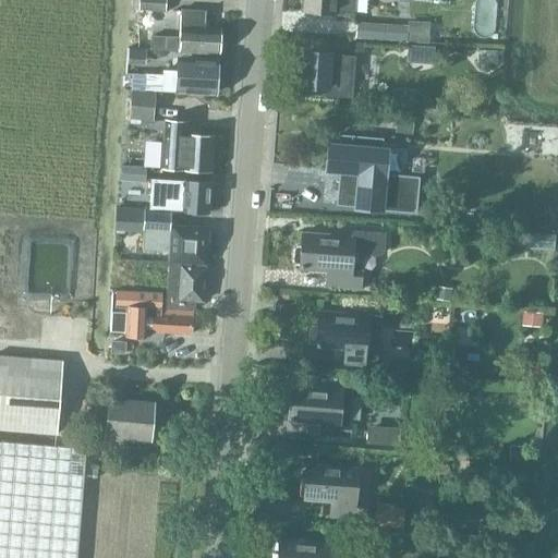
[(138,0),(138,9),(166,10),(166,0),(138,0)]
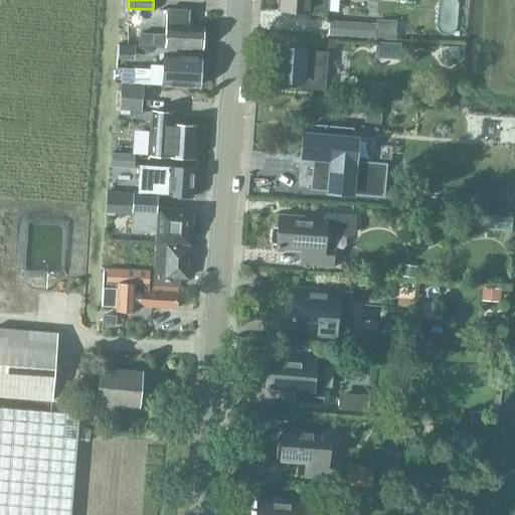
[(281,0),(281,11),(282,12),(282,8),(327,11),(327,0),(332,0),(338,0),(337,0),(281,0)]
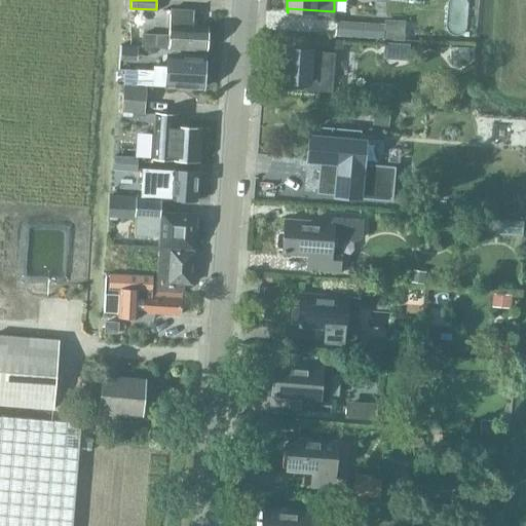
[(193,27),(194,10),(171,9),(170,34),(143,33),(142,46),(205,50),(207,27),(193,27)]
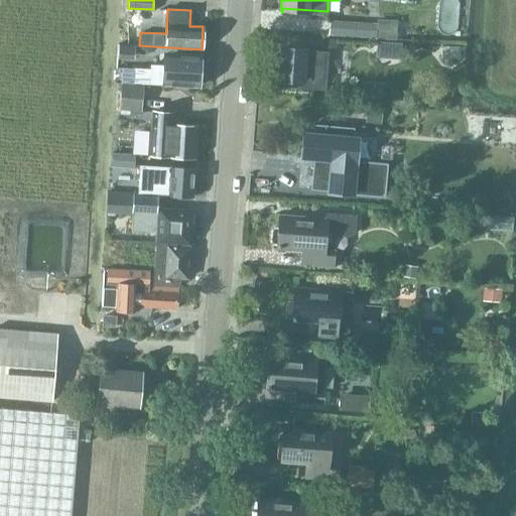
[(329,35),(376,38),(377,23),(330,20),(329,35)]
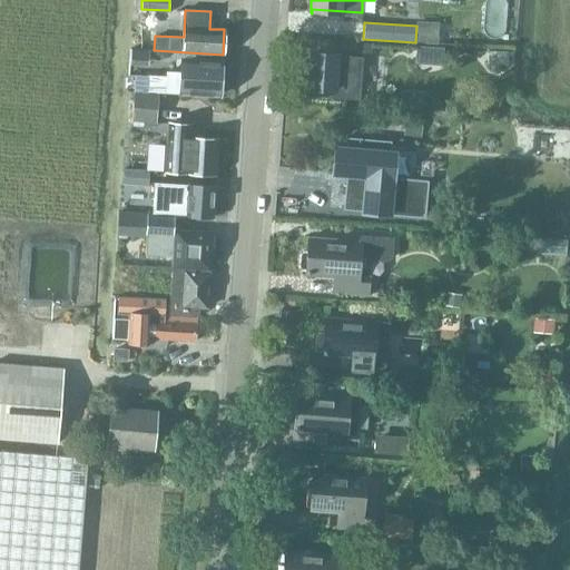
[(416,26),(415,42),(439,43),(440,23),(416,22),(416,26)]
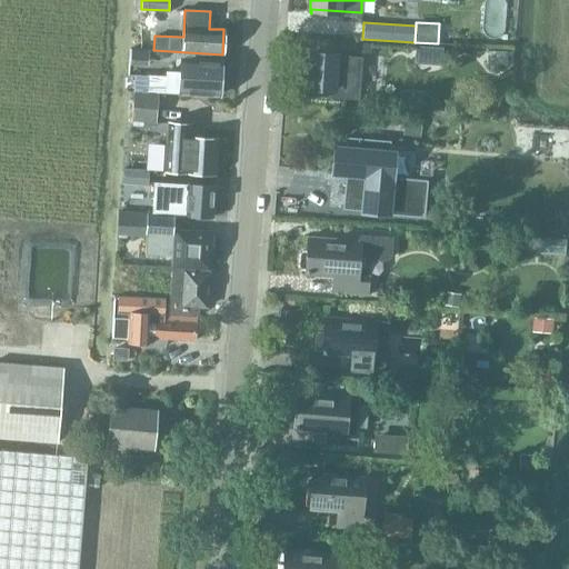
[(432,47),(431,65),(442,66),(443,48),(432,47)]
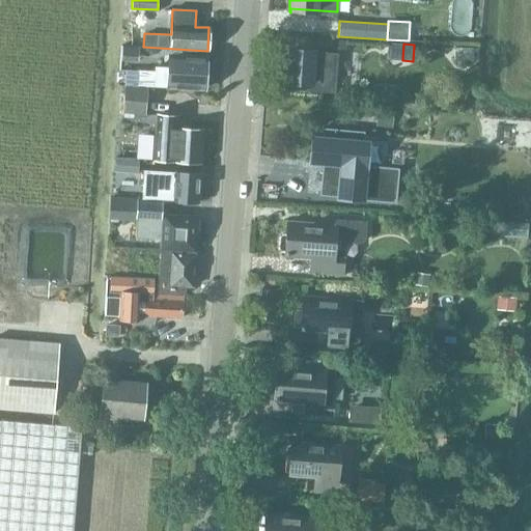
[(291,51),(288,82),(310,83),(309,90),(334,92),(337,54),(291,51)]
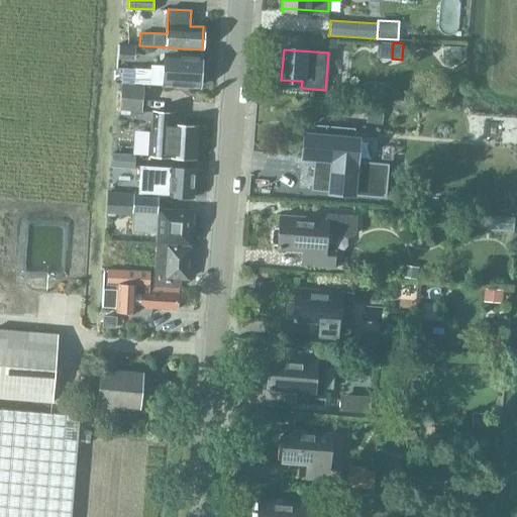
[(138,70),(137,83),(200,87),(202,58),(170,56),(169,67),(156,66),(156,71),(138,70)]
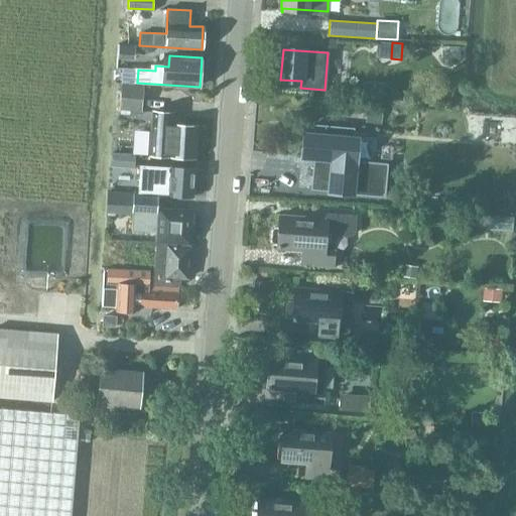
[(121,84),(119,108),(142,110),(144,86),(121,84)]
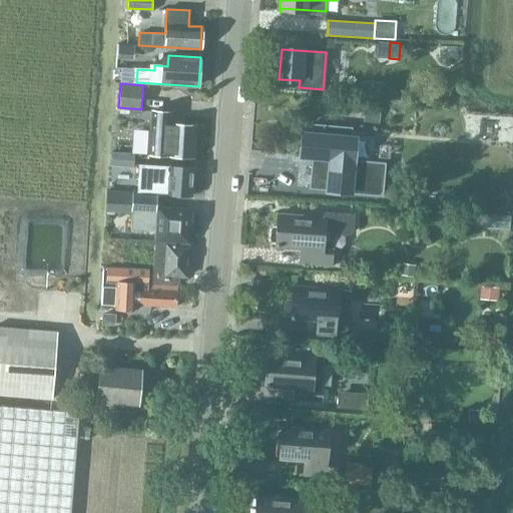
[(196,124),(173,123),(173,112),(155,111),(153,155),(194,157),(196,124)]
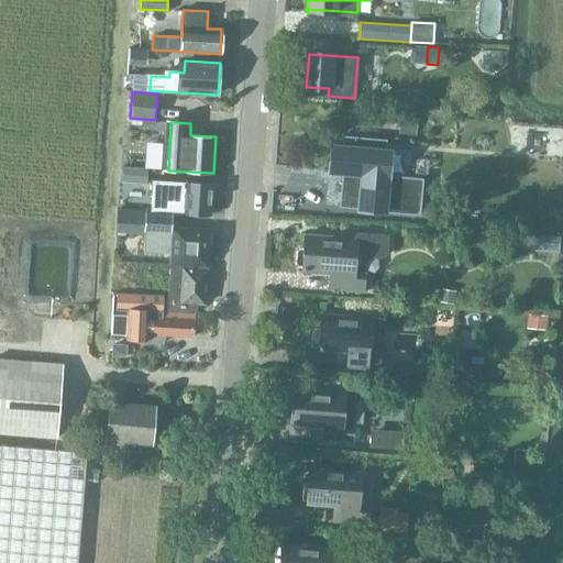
[(331,145),(329,172),(342,173),(342,175),(345,175),(344,183),(339,183),(339,185),(341,185),(340,194),(343,194),(343,203),(340,203),(339,207),(360,209),(360,210),(420,216),(423,178),(389,175),(392,151),(386,151),(387,140),(342,135),(341,146),(331,145)]
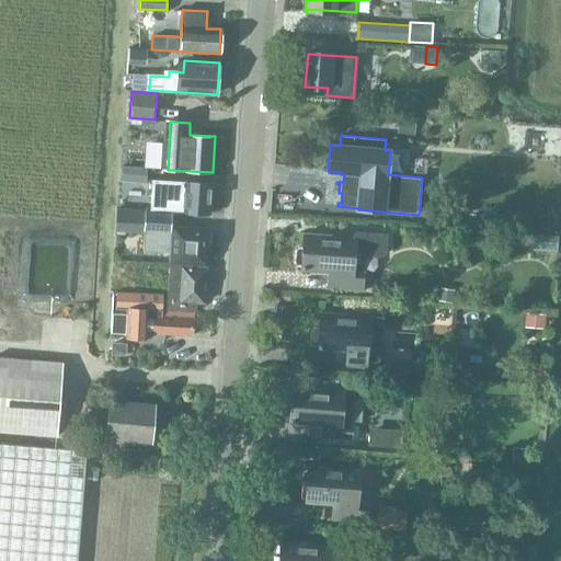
[(148,168),(135,168),(134,182),(147,183),(148,168)]
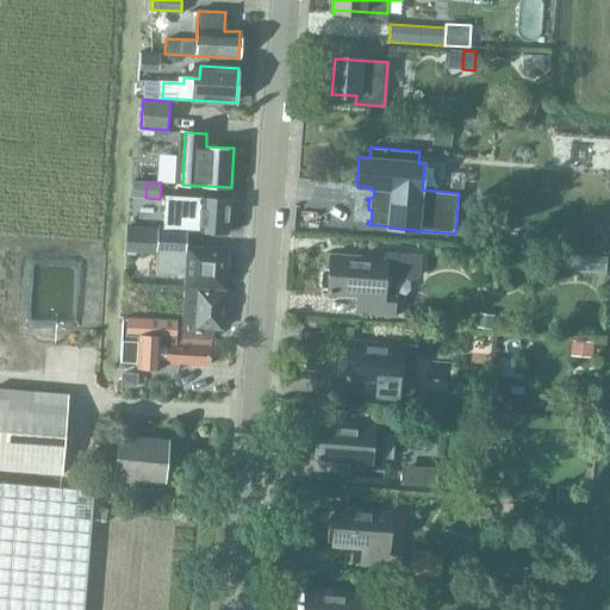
[(166,195),(163,229),(187,231),(229,234),(230,200),(166,195)]
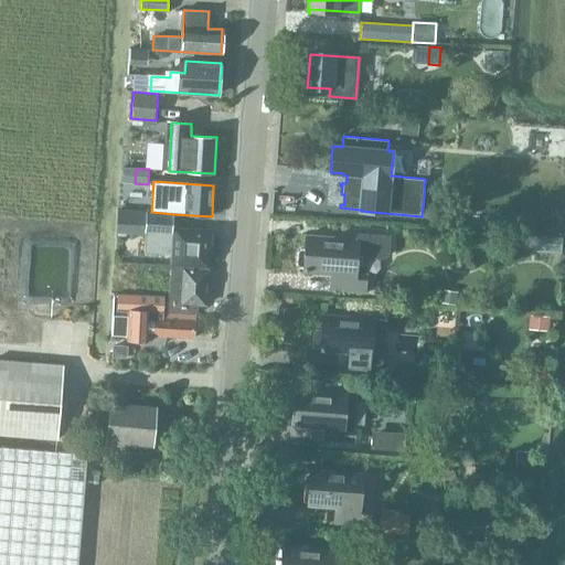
[(145,234),(144,253),(157,254),(171,254),(171,264),(208,266),(209,257),(211,230),(172,227),(173,214),(151,212),(147,212),(145,234)]
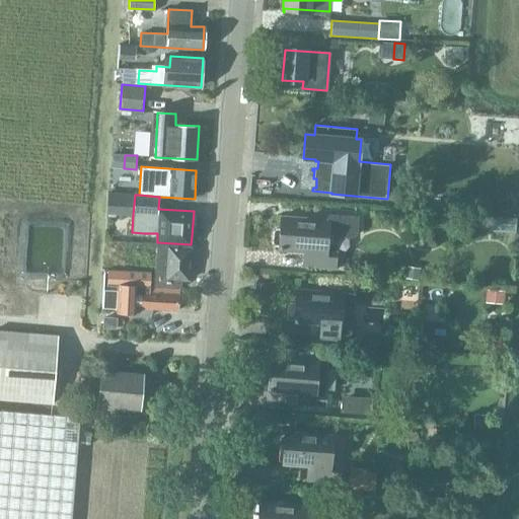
[(280,216),(279,228),(276,228),(273,230),(272,241),(275,243),(278,244),(278,247),(303,249),(302,265),(334,267),(335,251),(324,250),(326,232),(338,233),(340,235),(351,236),(354,233),(355,216),(328,214),(328,219),(280,216)]
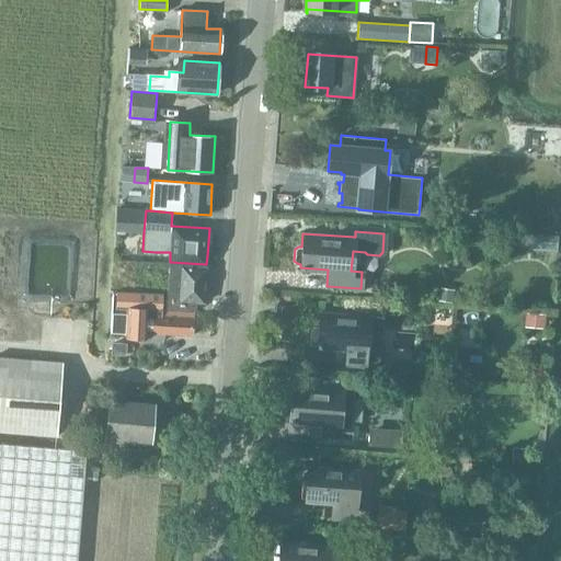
[(167,301),(167,309),(194,310),(196,310),(196,304),(204,304),(206,266),(169,264),(167,301)]
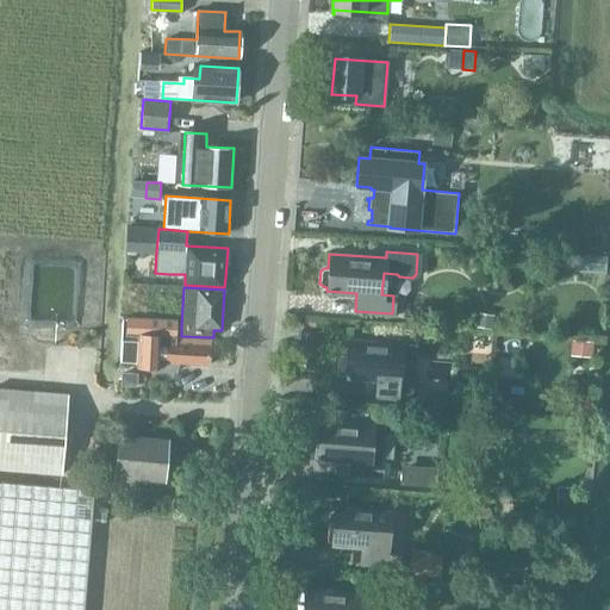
[(479,313),(477,327),(492,329),(495,316),(479,313)]
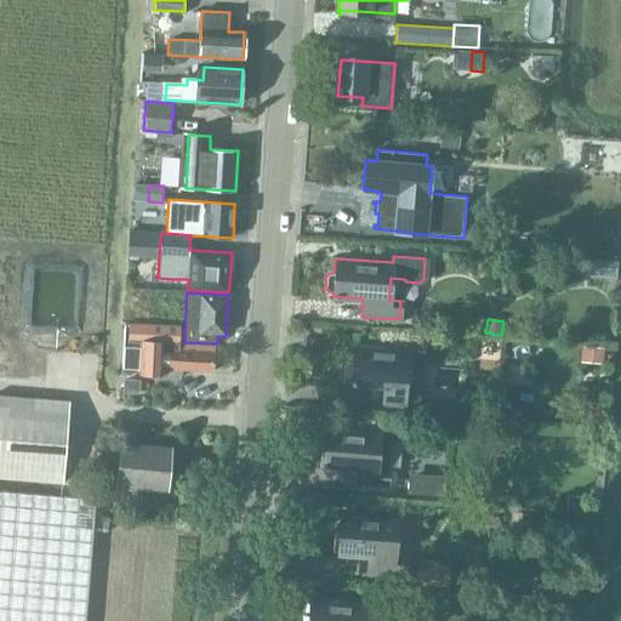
[(130,324),(129,341),(142,341),(141,374),(163,375),(180,379),(182,370),(214,371),(215,347),(180,345),(180,326),(130,324)]
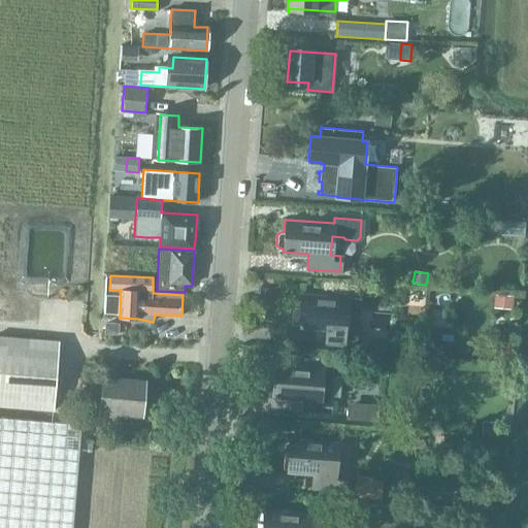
[(507,306),(508,293),(491,293),(491,306),(507,306)]
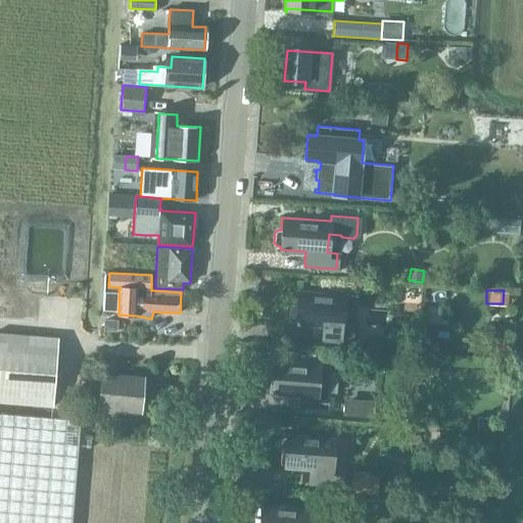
[(291,307),(290,319),(292,321),(296,321),(295,324),(323,326),(323,328),(322,340),(353,343),(357,295),(298,291),(297,306),(293,305),(291,307)]
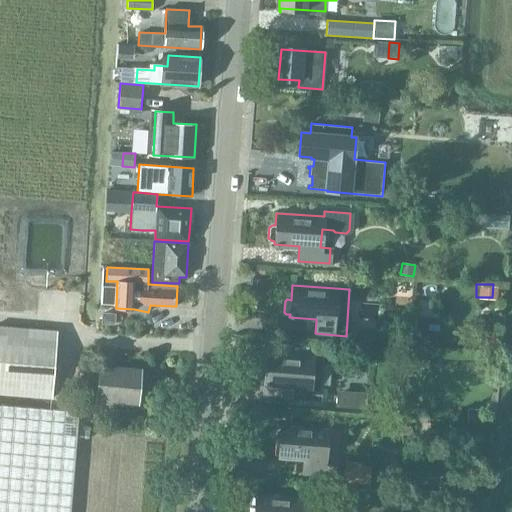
[(102,324),(115,325),(115,314),(102,314),(102,324)]
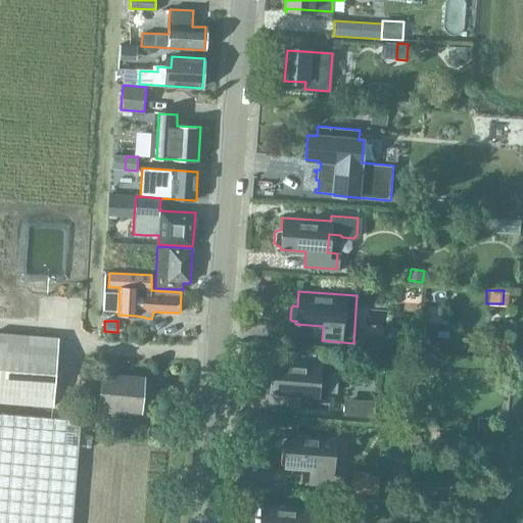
[(0,522),(72,522),(81,420),(0,413),(0,401),(53,407),(59,338),(0,333),(0,522)]
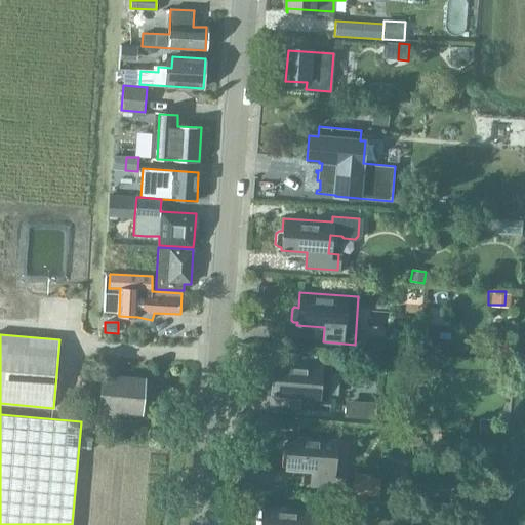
[(496,337),(495,357),(514,358),(514,338),(496,337)]
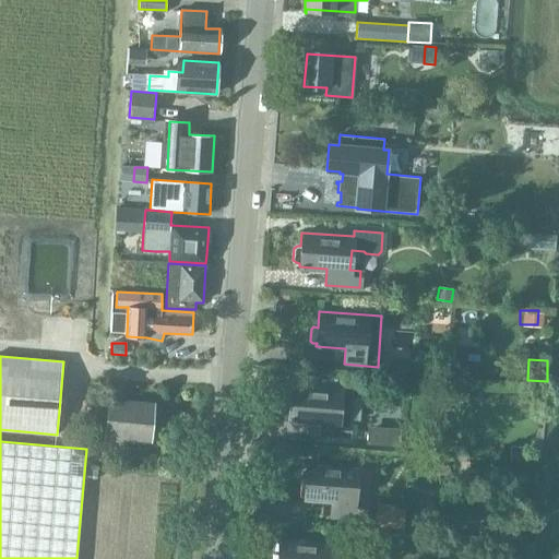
[(393,361),(392,373),(409,375),(409,363),(393,361)]
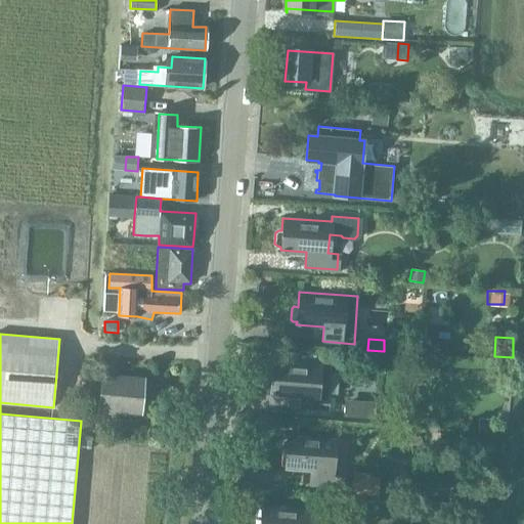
[(273,395),(298,397),(297,412),(331,416),(333,398),(322,397),(324,367),(275,363),(273,395)]
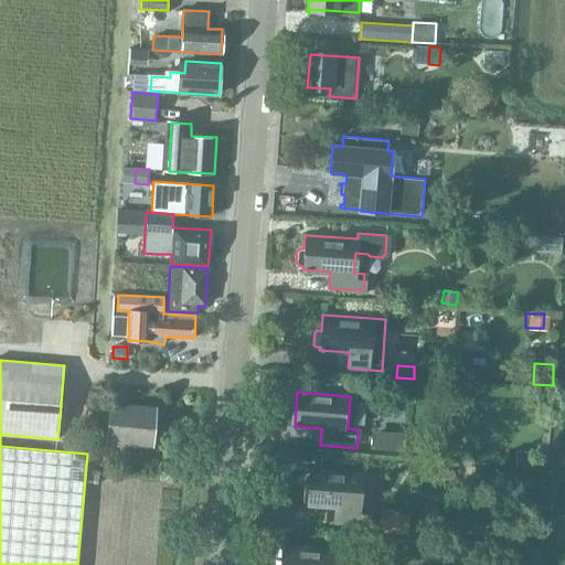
[(107,444),(134,446),(135,443),(152,445),(156,408),(110,404),(107,444)]
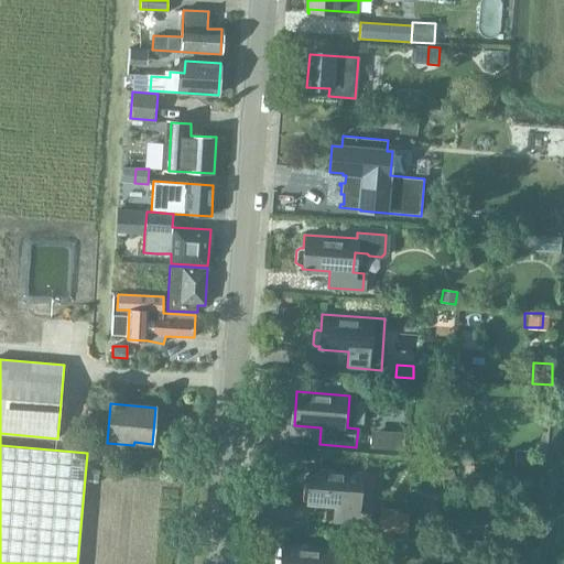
[(371,430),(370,448),(403,451),(405,432),(371,430)]
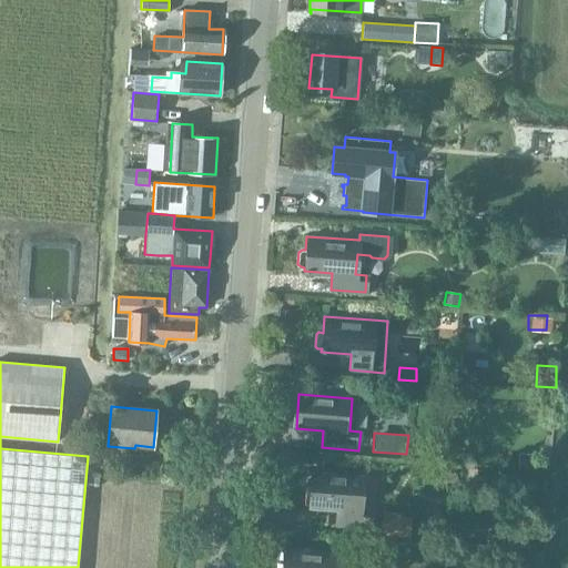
[(519,454),(519,467),(537,468),(538,455),(519,454)]
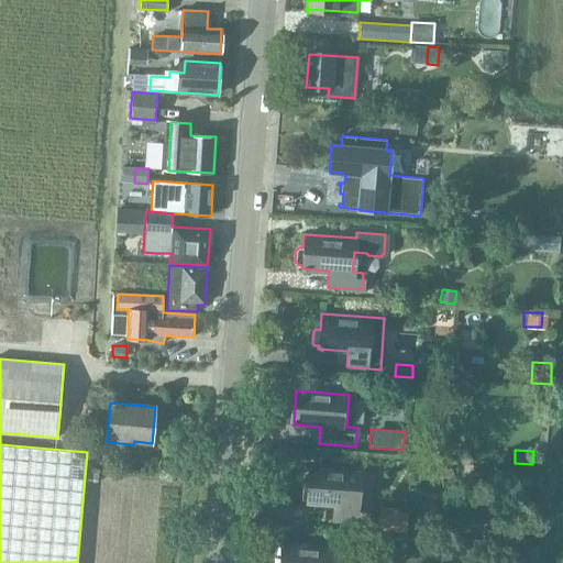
[(335,507),(335,522),(372,525),(373,506),(363,505),(364,473),(313,470),(311,506),(335,507)]
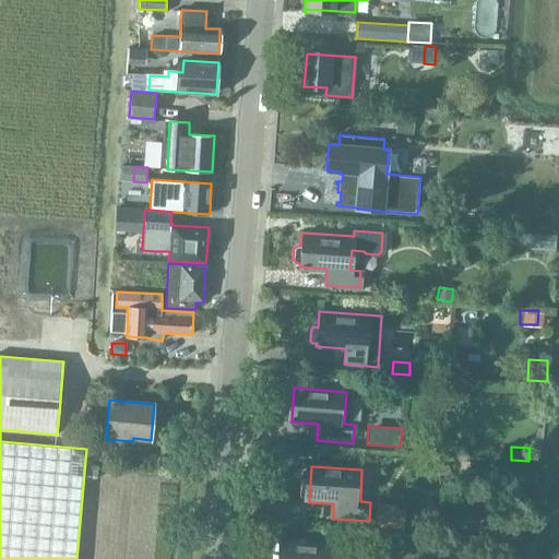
[(520,467),(511,473),(511,483),(521,487),(528,482),(528,472),(520,467)]
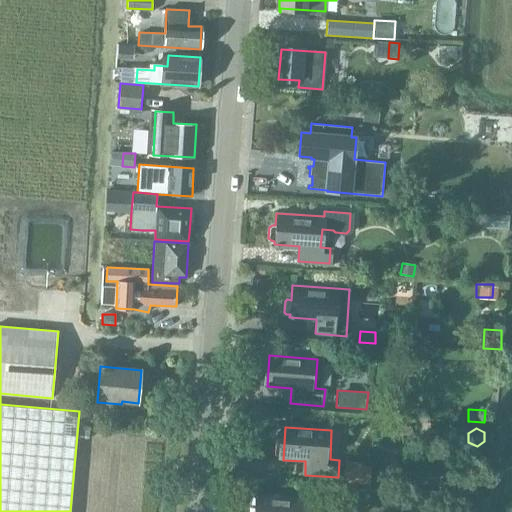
[(253,511),(252,511),(306,511),(307,498),(258,495),(257,511),(253,511)]
